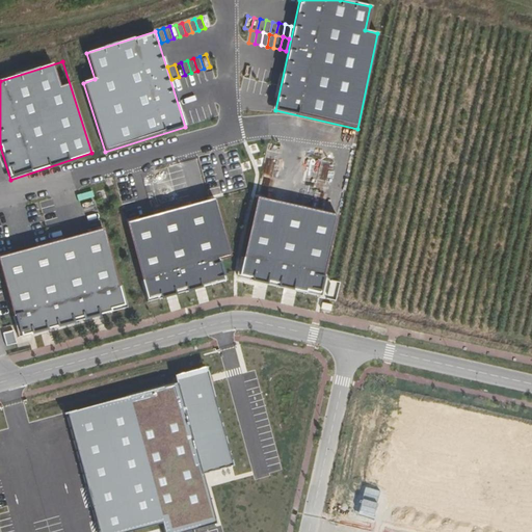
[(247,64),(244,77),(250,79),(254,65),(247,64)]
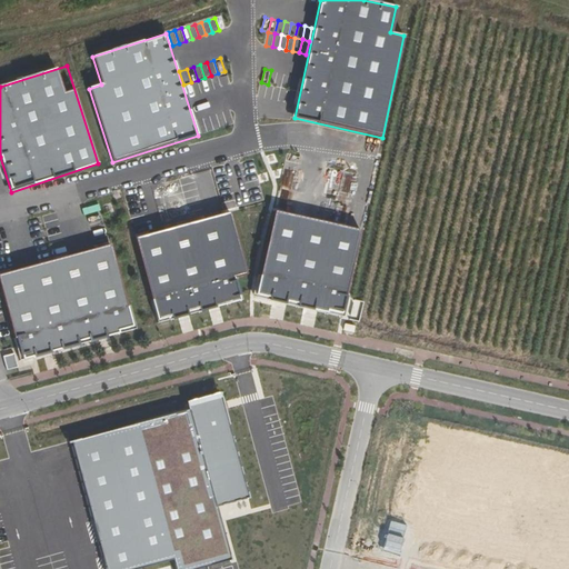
[(271,70),(268,85),(275,86),(278,72),(271,70)]
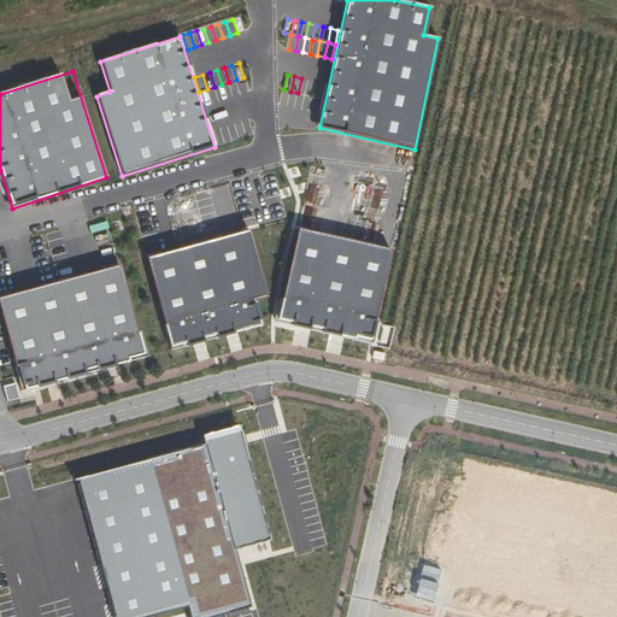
[(236,80),(241,94),(248,92),(244,77),(236,80)]
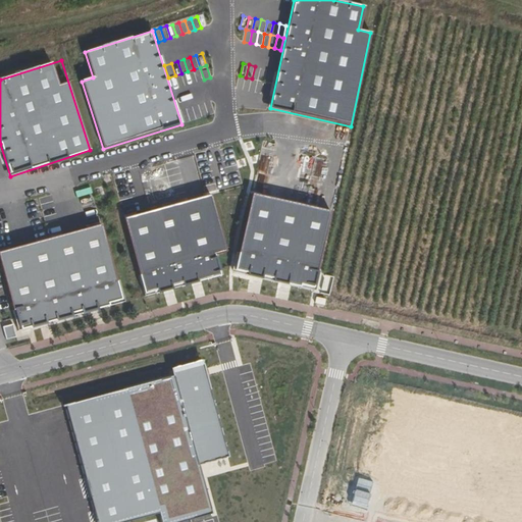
[(255,66),(252,79),(259,81),(262,67),(255,66)]
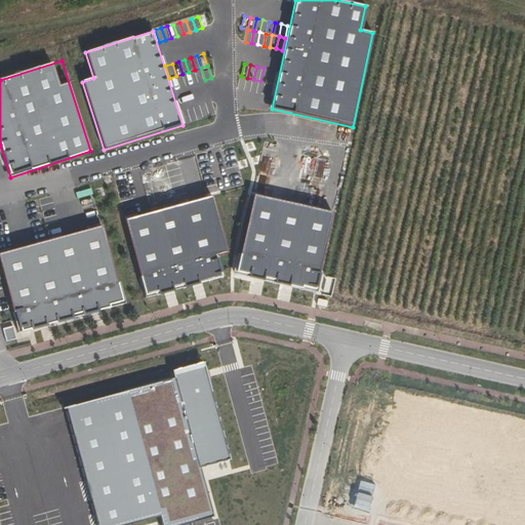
[(195,70),(199,82),(205,80),(201,68),(195,70)]
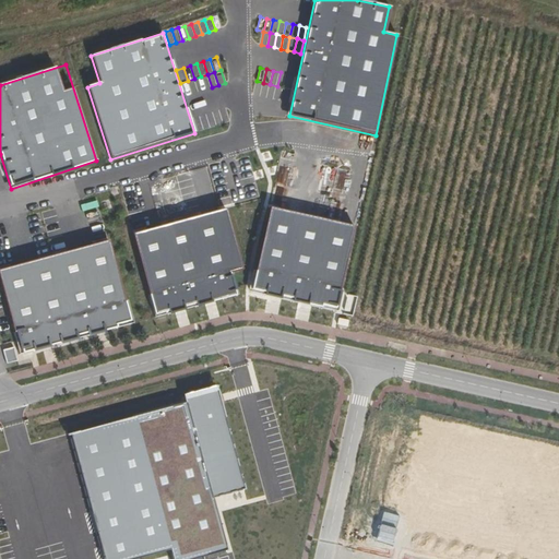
[(281,72),(277,86),(284,87),(287,74),(281,72)]
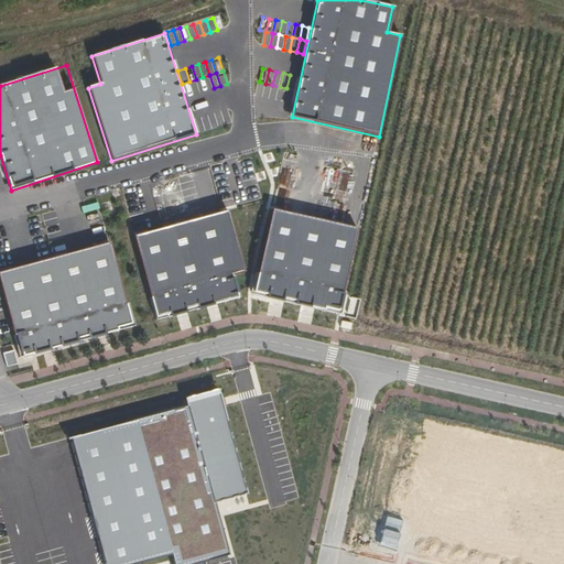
[(203,77),(207,90),(214,88),(209,75),(203,77)]
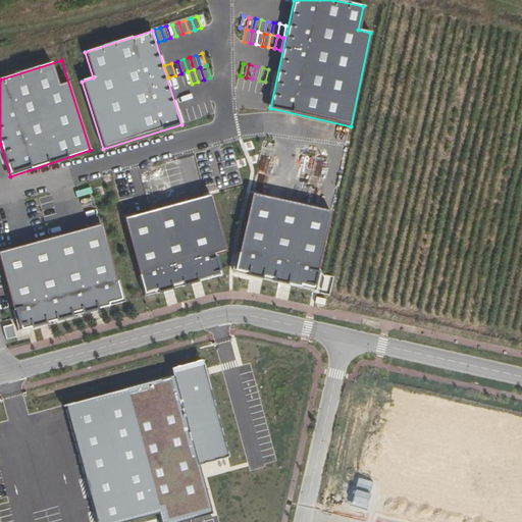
[(268,69),(265,82),(271,84),(274,71),(268,69)]
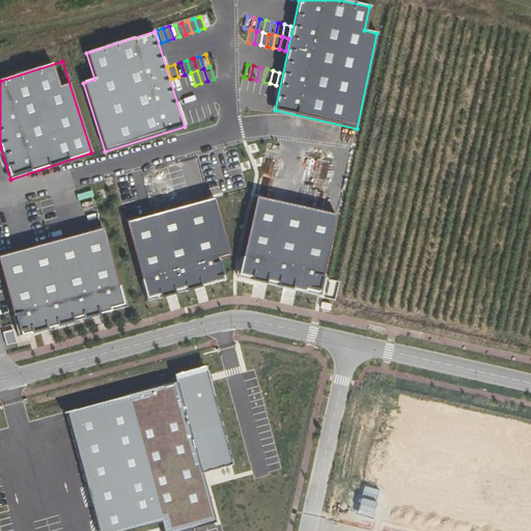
[(185,75),(189,87),(195,85),(191,73),(185,75)]
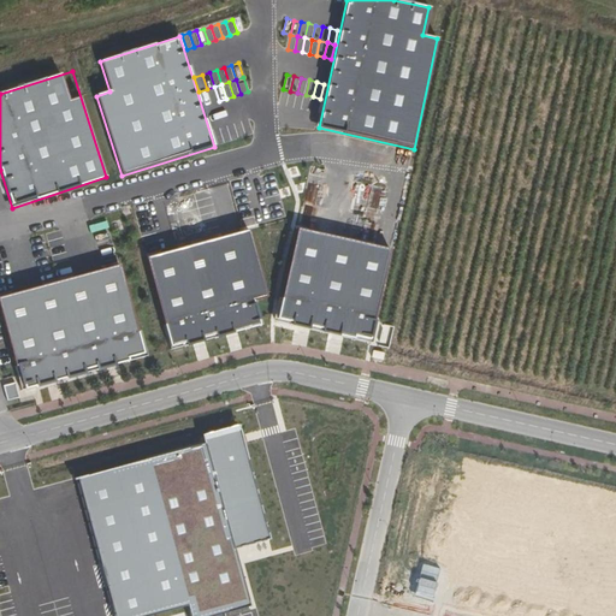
[(207,89),(212,104),(219,101),(214,87),(207,89)]
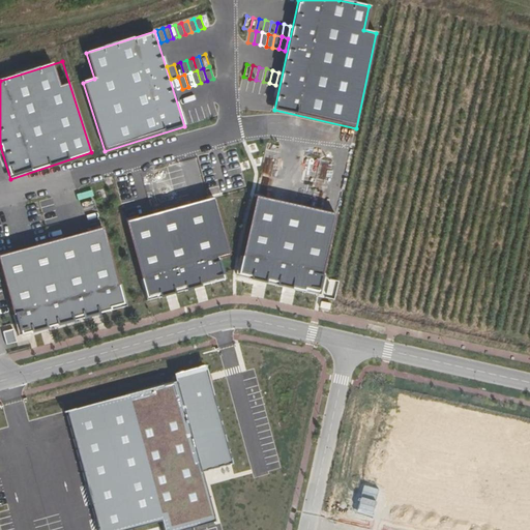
[(171,79),(175,91),(182,89),(178,77),(171,79)]
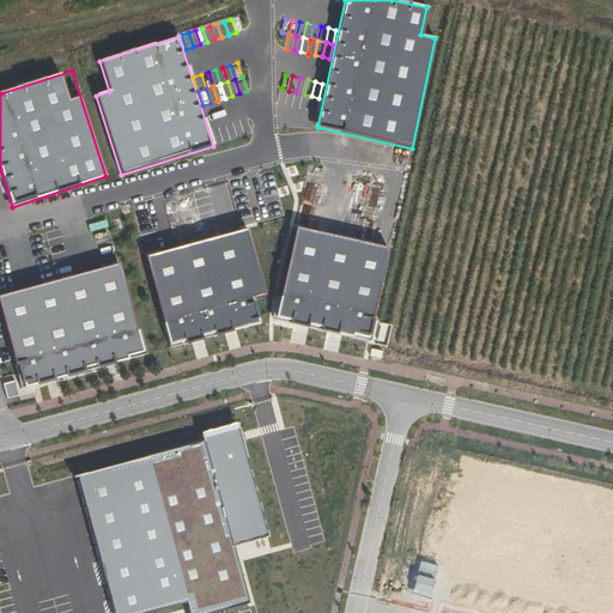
[(281,89),(278,104),(285,105),(289,91),(281,89)]
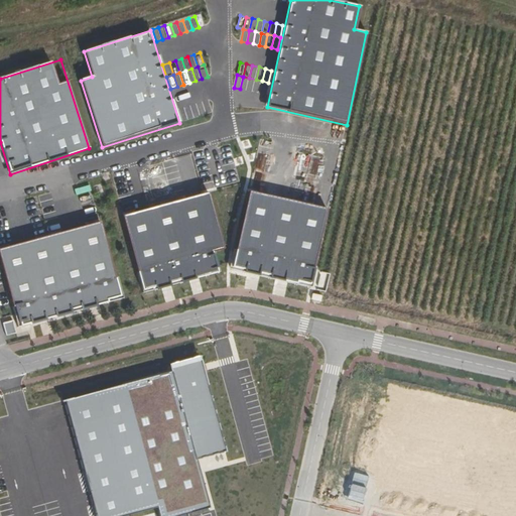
[(243,77),(240,89),(246,91),(249,78),(243,77)]
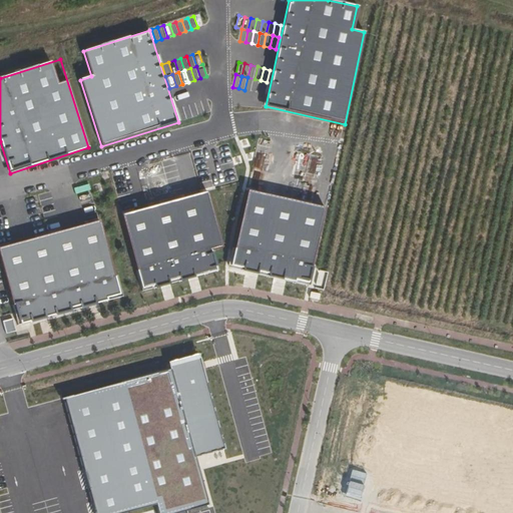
[(247,77),(244,90),(250,91),(254,79),(247,77)]
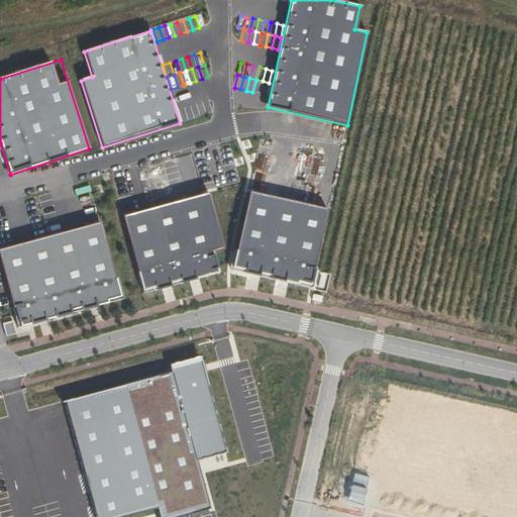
[(256,80),(252,92),(260,94),(263,81),(256,80)]
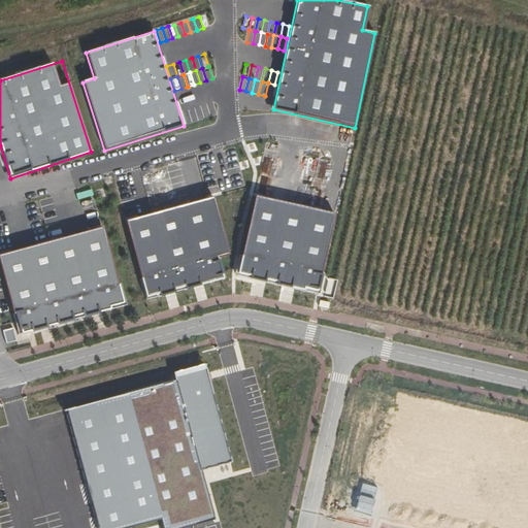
[(268,83),(265,96),(271,98),(274,85),(268,83)]
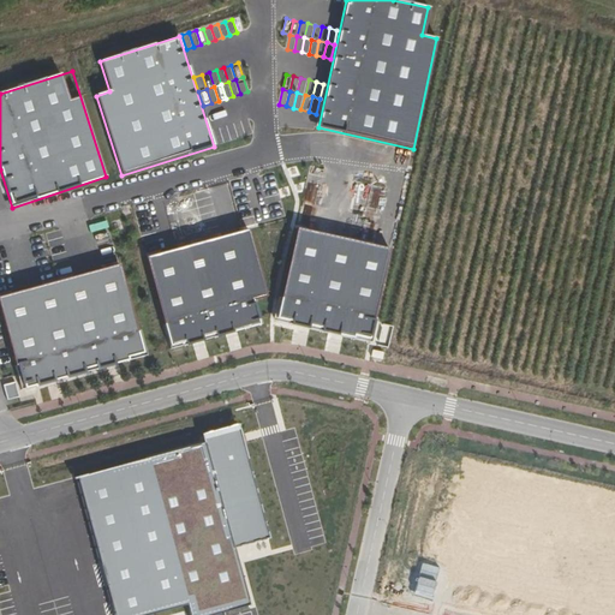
[(242,121),(246,136),(254,135),(250,119),(242,121)]
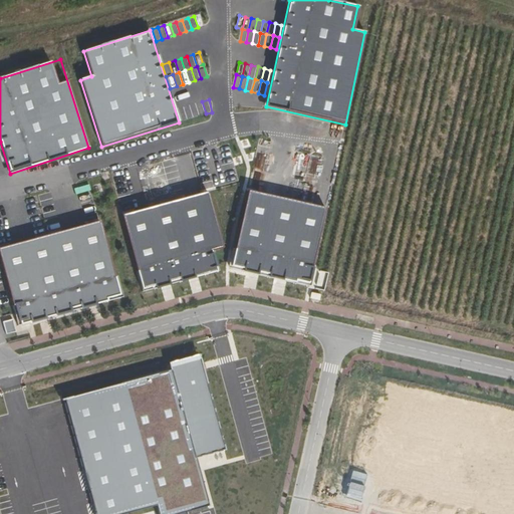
[(196,103),(200,115),(206,113),(202,101),(196,103)]
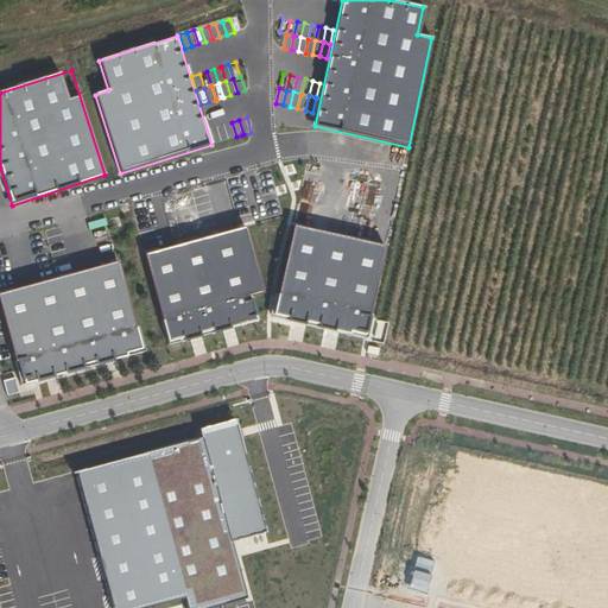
[(225,125),(229,139),(236,137),(232,122),(225,125)]
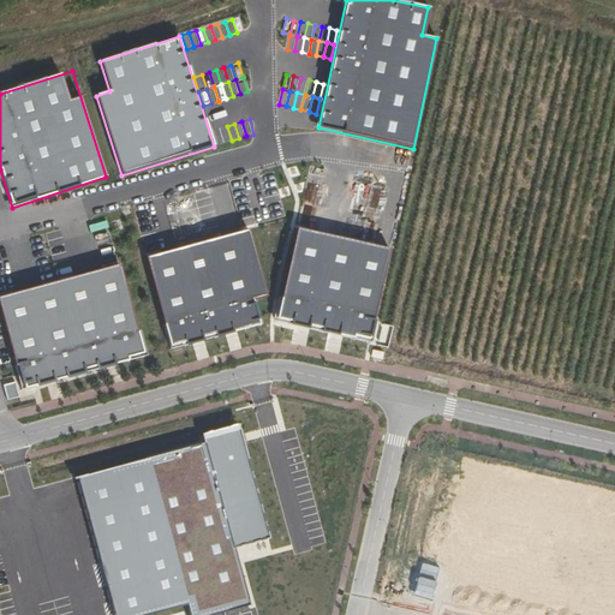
[(220,129),(224,143),(232,141),(227,126),(220,129)]
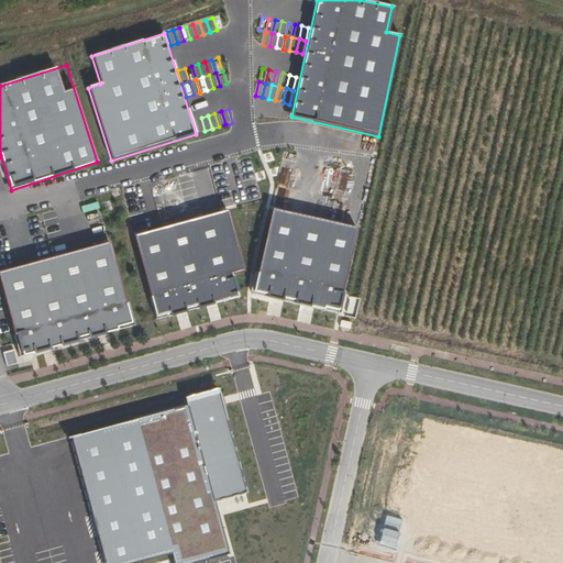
[(195,119),(198,133),(205,131),(201,118),(195,119)]
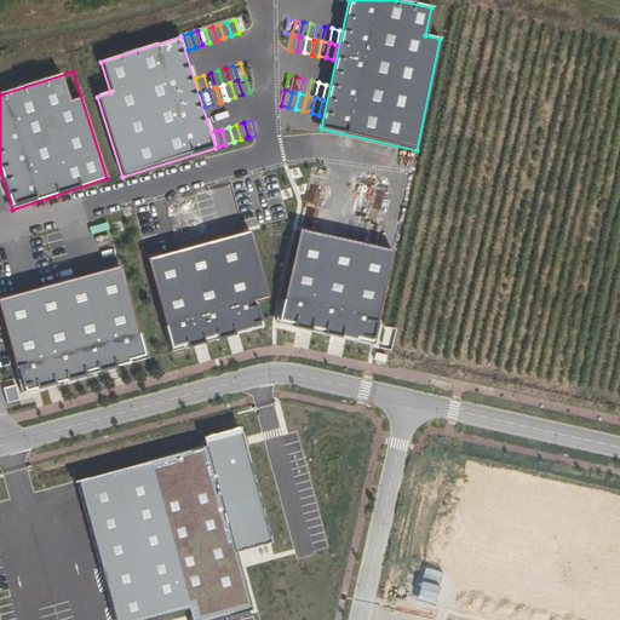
[(262,184),(277,181),(275,173),(259,177),(262,184)]
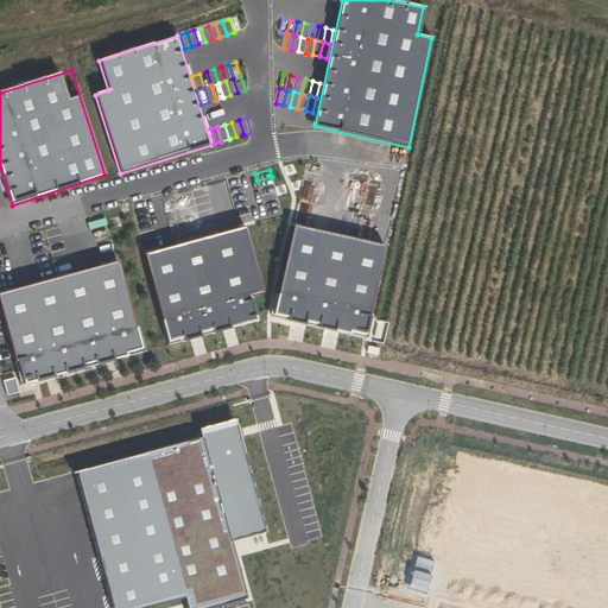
[(229,188),(245,184),(242,177),(227,181),(229,188)]
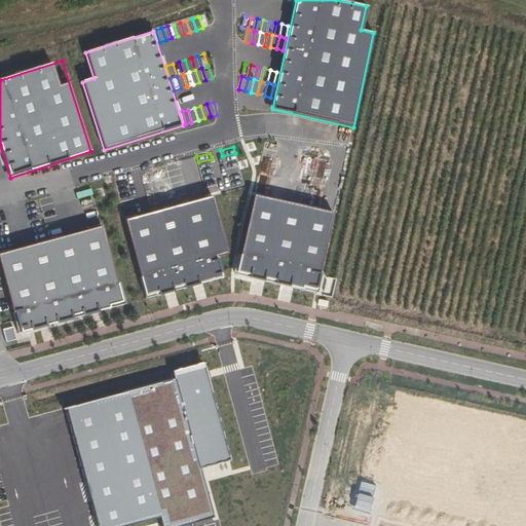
[(224,162),(236,159),(235,153),(222,156),(224,162)]
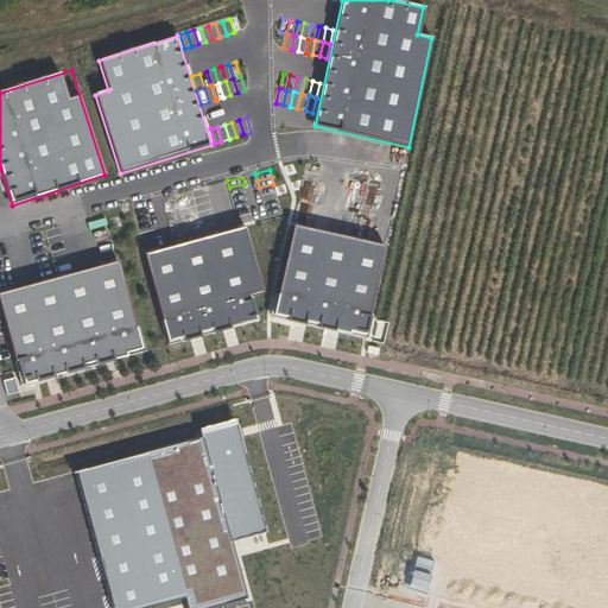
[(232,195),(246,191),(245,184),(229,188),(232,195)]
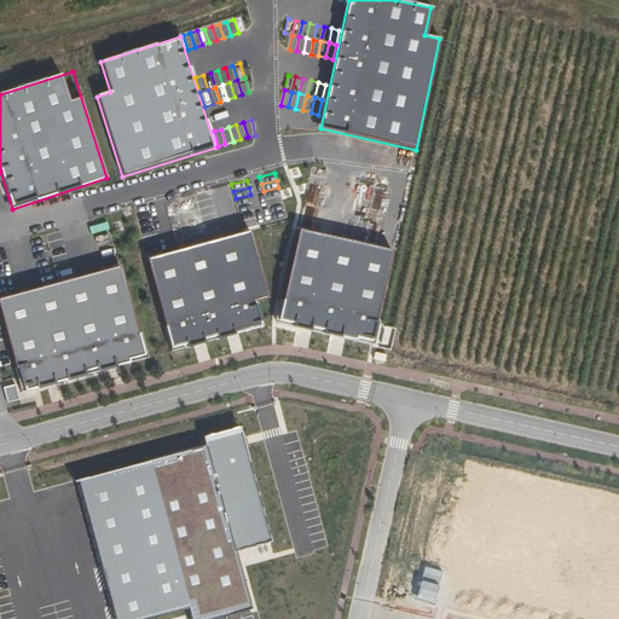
[(266,200),(281,195),(278,187),(264,191),(266,200)]
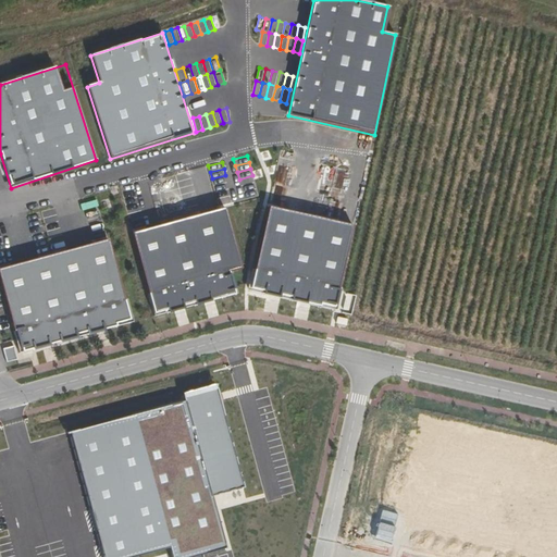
[(177,182),(192,178),(189,171),(176,175),(177,182)]
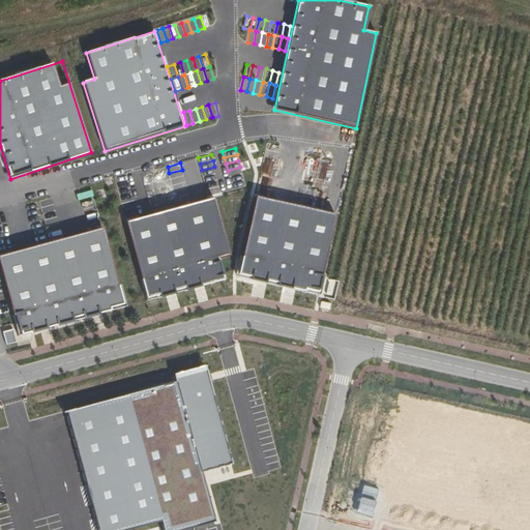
[(156,177),(169,173),(168,167),(154,170),(156,177)]
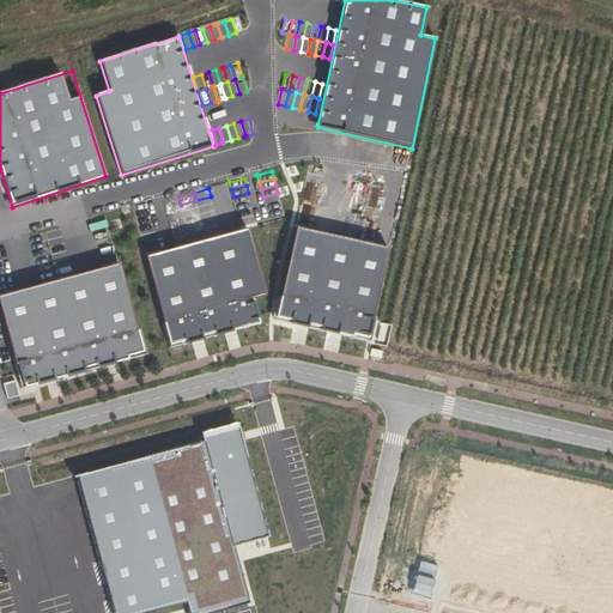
[(236,205),(250,200),(248,193),(234,196),(236,205)]
